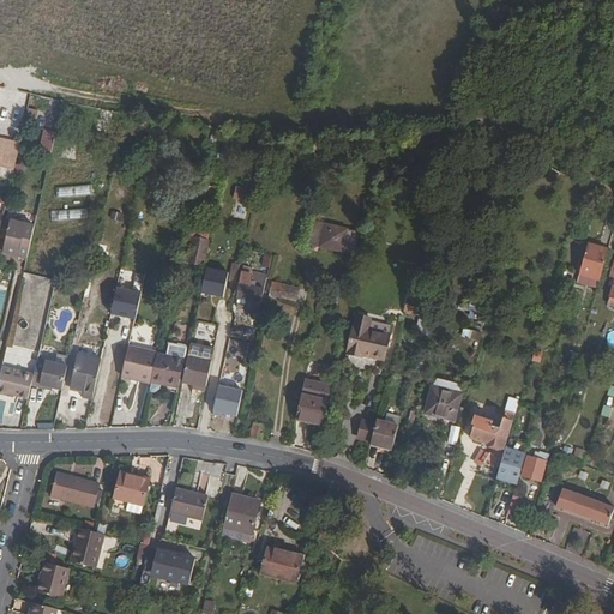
[(42,150),(55,152),(58,137),(44,134),(42,150)]
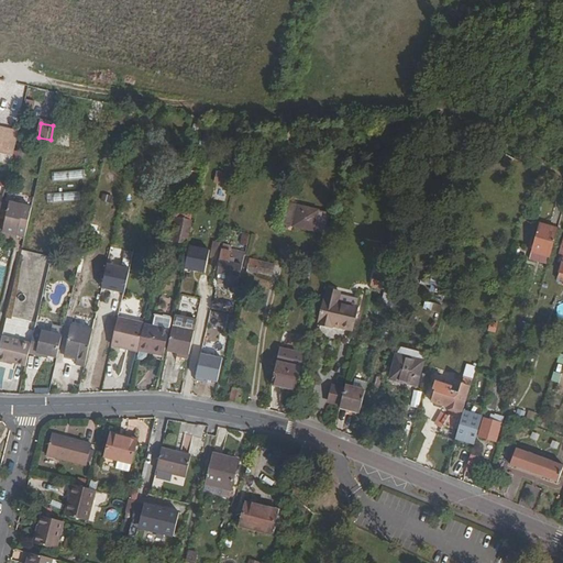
[(13,146),(18,129),(0,124),(0,157),(10,159),(11,157),(13,146)]
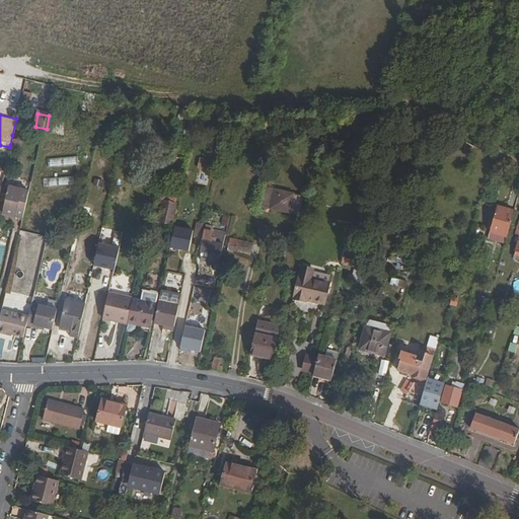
[(19,137),(12,135),(10,145),(16,146),(19,137)]
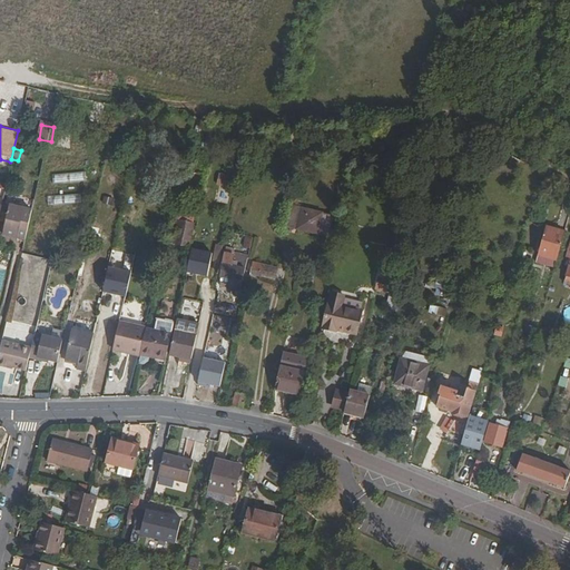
[(57,183),(89,182),(89,173),(56,174),(57,183)]
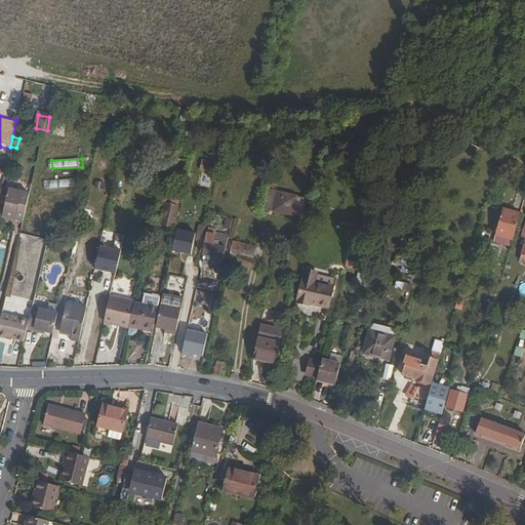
[(46,179),(46,189),(78,188),(77,179),(46,179)]
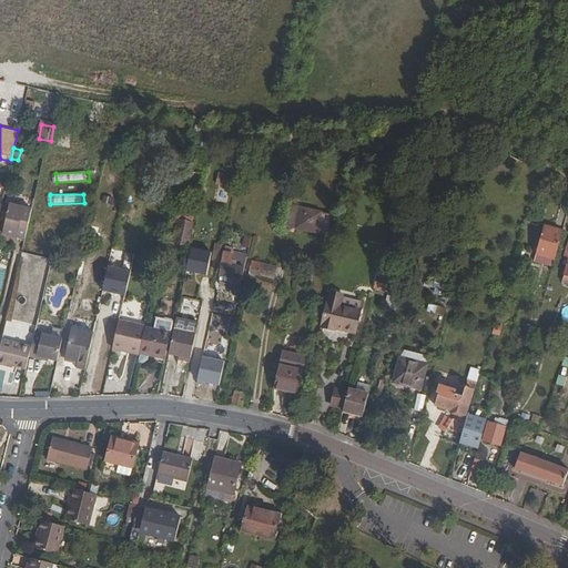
[(24,234),(31,205),(9,200),(2,229),(24,234)]
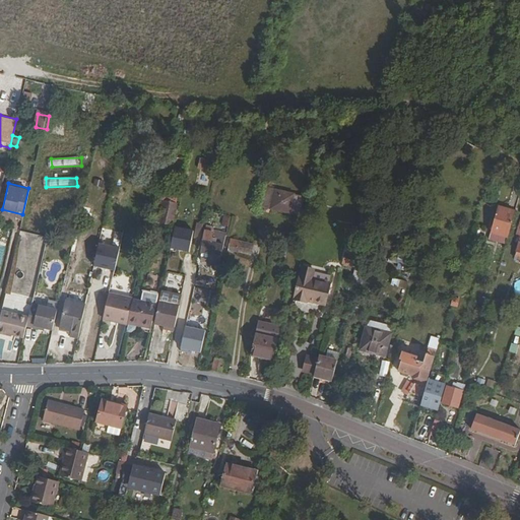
[(274,187),(270,205),(299,212),(303,194),(274,187)]
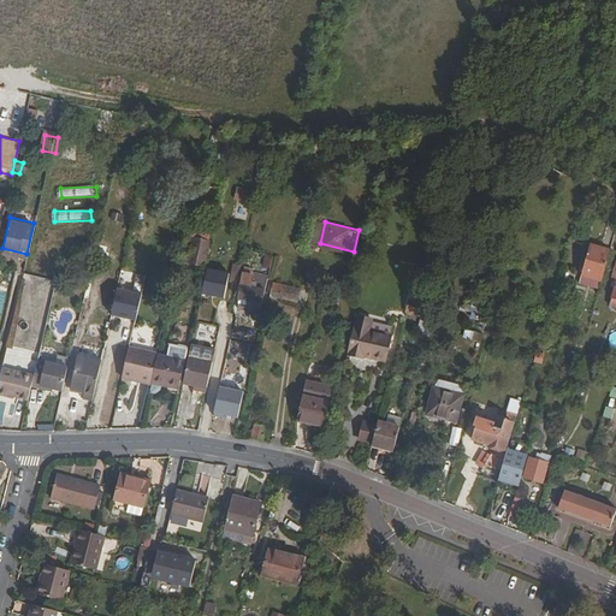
[(188,236),(187,246),(191,247),(189,255),(190,258),(202,262),(207,241),(188,236)]
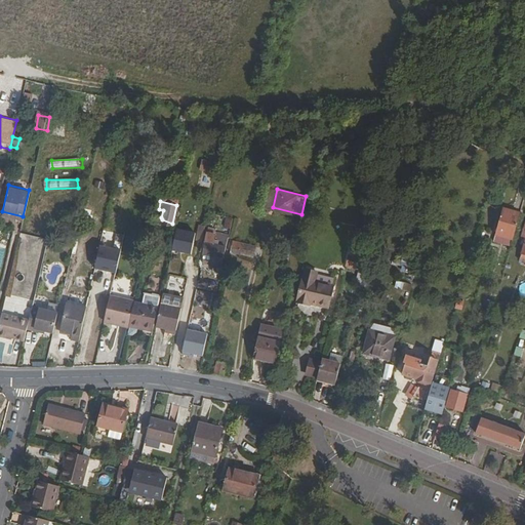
[(520,211),(502,206),(495,232),(512,237),(520,211)]
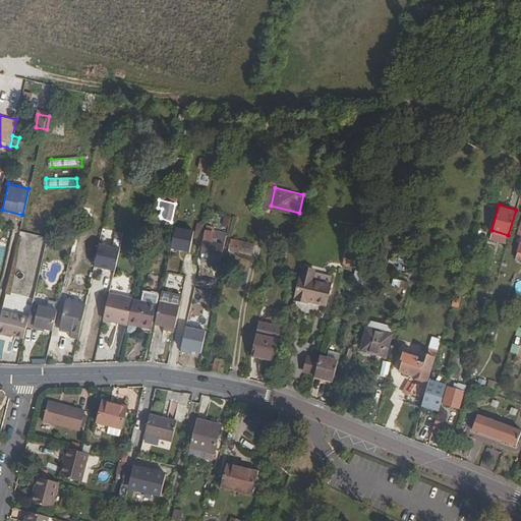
[(162,209),(158,208),(155,220),(170,224),(171,222),(161,218),(160,216),(162,209)]
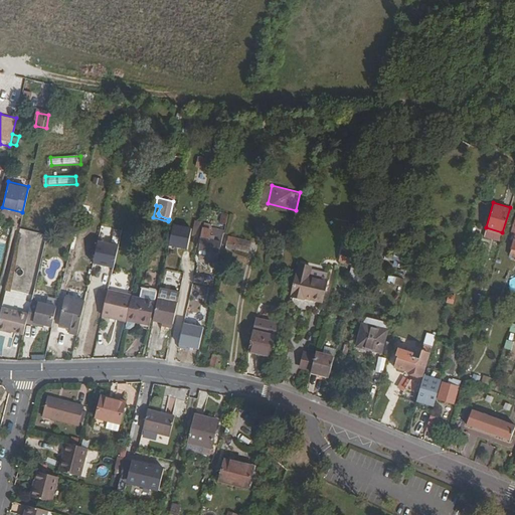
[(201,234),(208,236),(209,232),(211,224),(204,222),(201,234)]
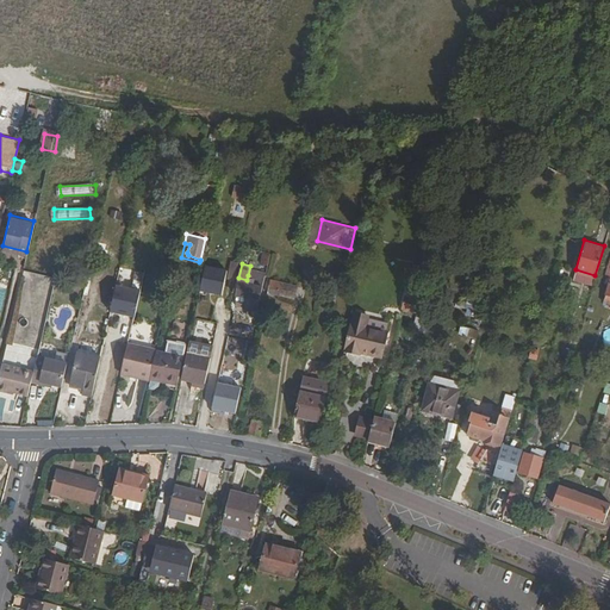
[(112,312),(144,318),(149,292),(143,291),(145,273),(123,268),(120,282),(118,282),(112,312)]
